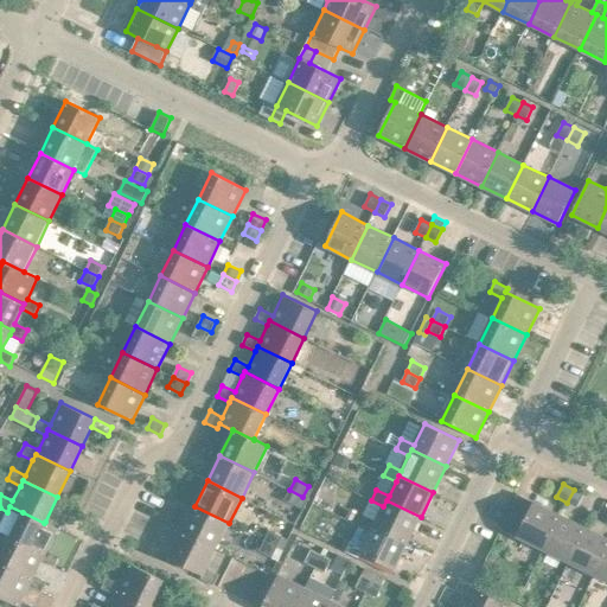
[(302,497),(289,490),(285,500),(298,506),(302,497)]
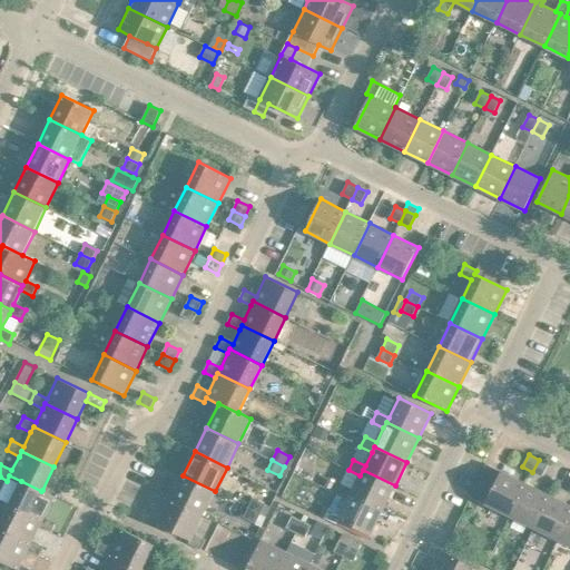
[(539,460),(532,472),(542,477),(548,464),(539,460)]
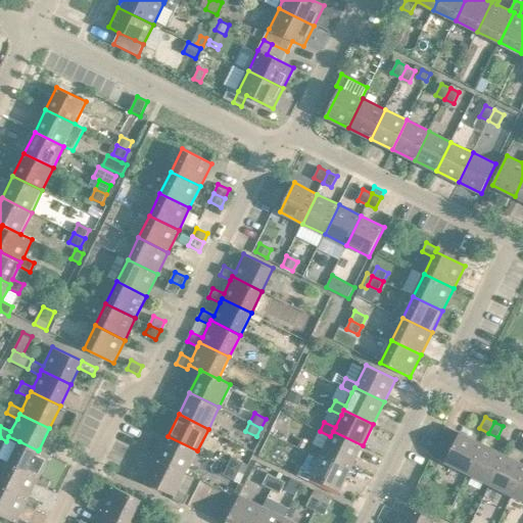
[(446,426),(432,456),(445,462),(460,432),(446,426)]
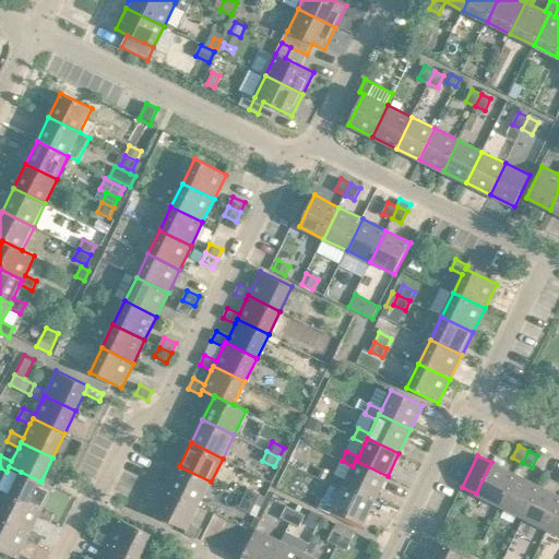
[(330,484),(342,490),(344,485),(376,500),(388,476),(356,461),(353,466),(346,480),(334,475),(330,484)]
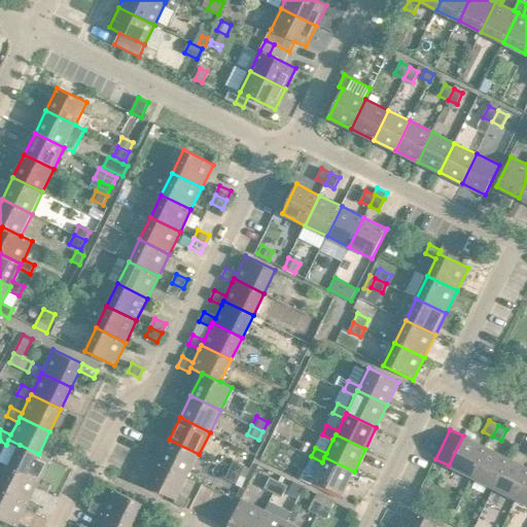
[(449,465),(472,477),(487,447),(463,435),(449,465)]
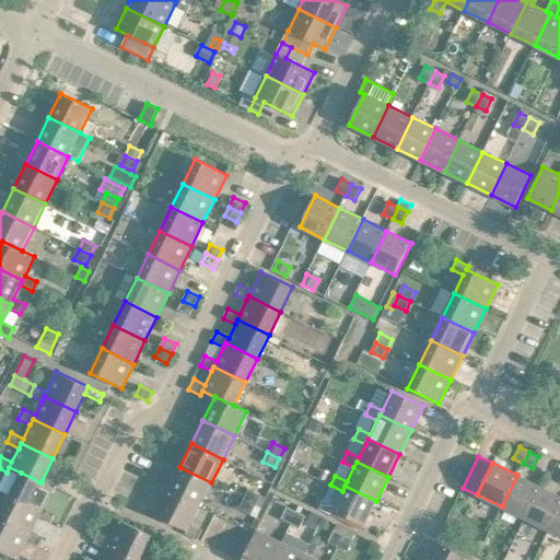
[(179,467),(167,491),(199,506),(211,482),(179,467)]
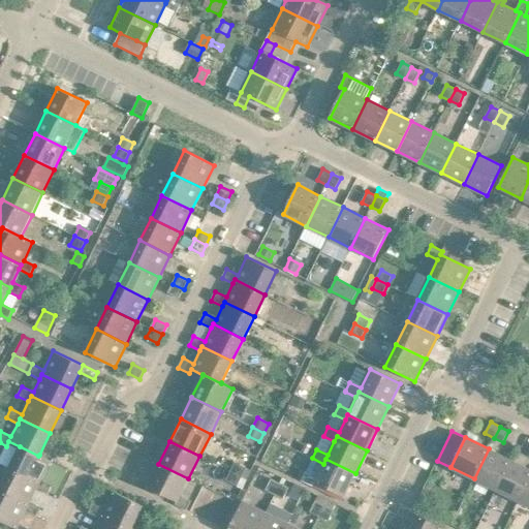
[(20,446),(9,468),(39,484),(36,489),(48,494),(52,485),(41,479),(51,460),(39,455),(38,456),(20,446)]
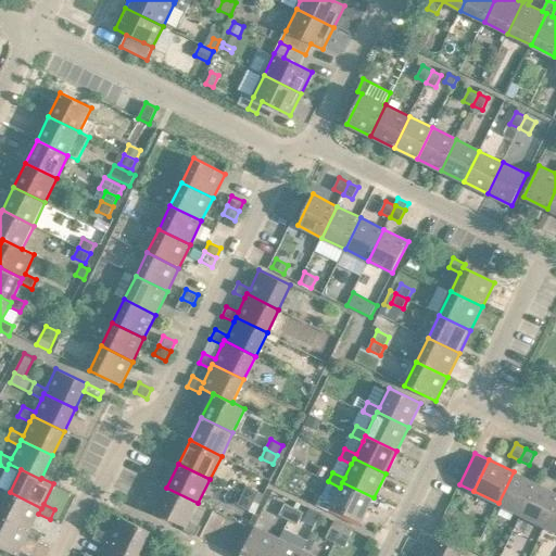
[(498,503),(521,515),(536,483),(514,471),(498,503)]
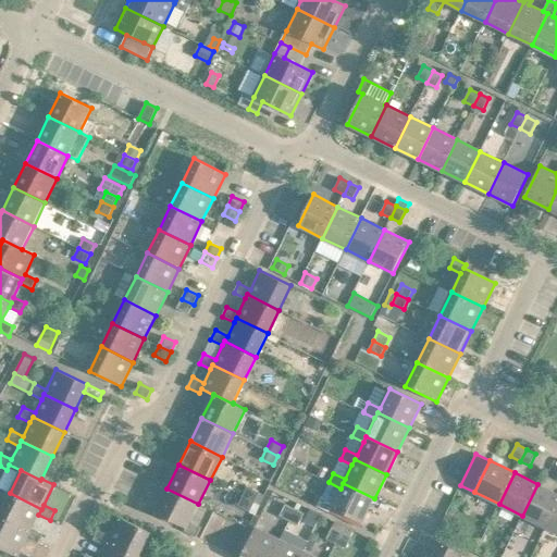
[(343,483),(341,489),(333,502),(322,496),(317,506),(329,511),(331,507),(362,522),(374,498),(343,483)]
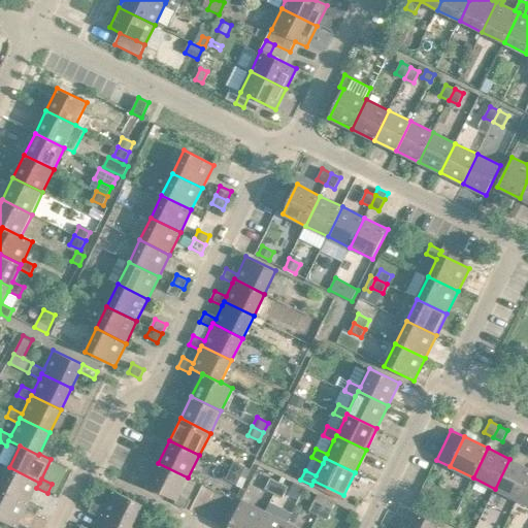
[(495,489),(518,500),(527,477),(527,467),(509,459),(495,489)]
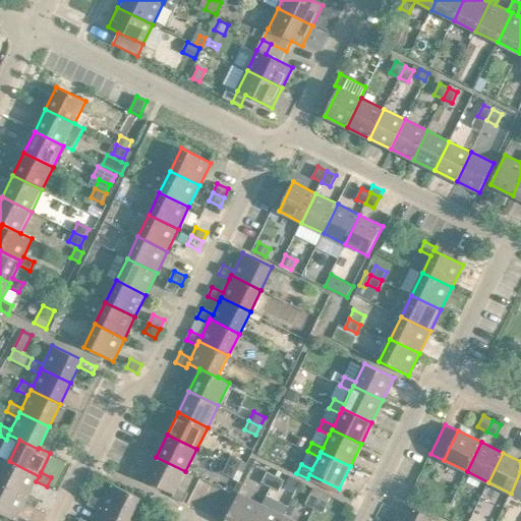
[(231,455),(227,464),(238,470),(242,461),(231,455)]
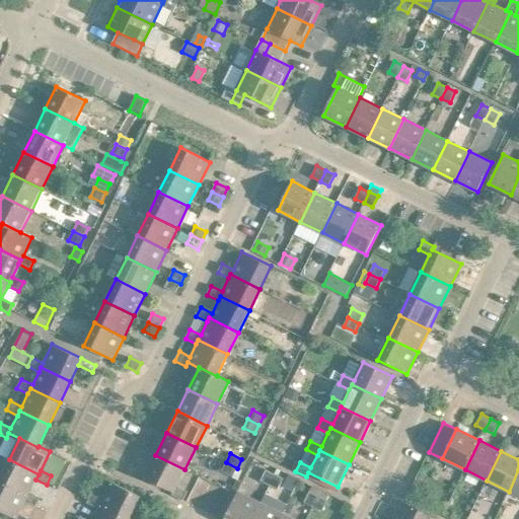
[(184,469),(155,455),(144,477),(173,492),(171,495),(183,501),(188,492),(176,486),(184,469)]
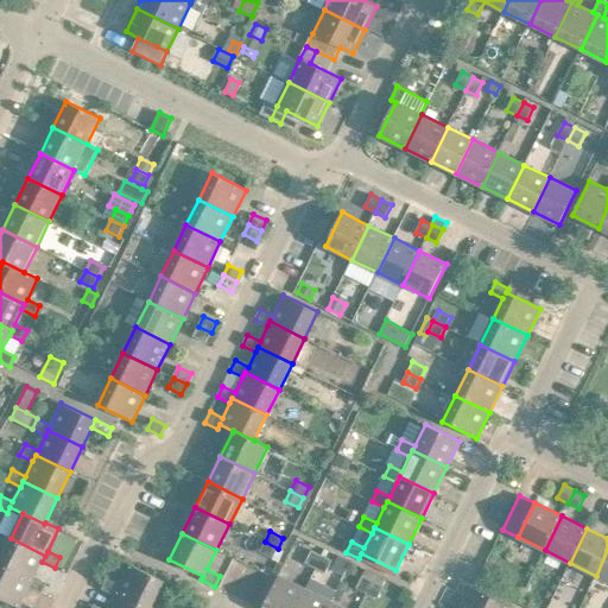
[(11,538),(0,559),(0,564),(32,581),(30,587),(42,593),(48,583),(35,576),(42,562),(45,556),(11,538)]
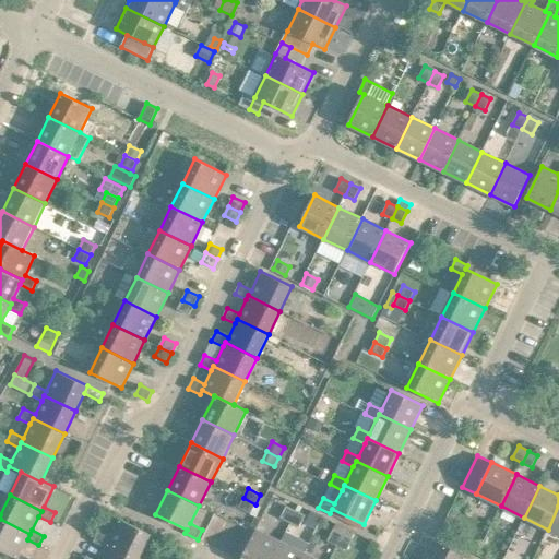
[(256,504),(244,498),(239,508),(251,513),(256,504)]
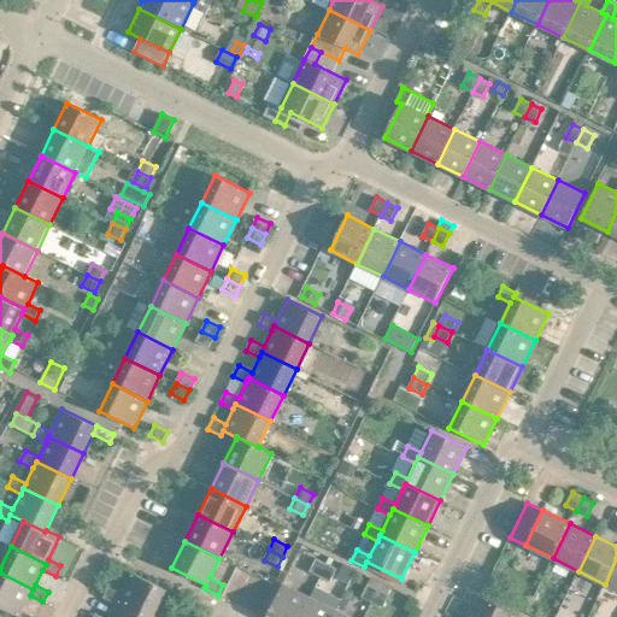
[(310,571),(321,577),(327,564),(316,558),(310,571)]
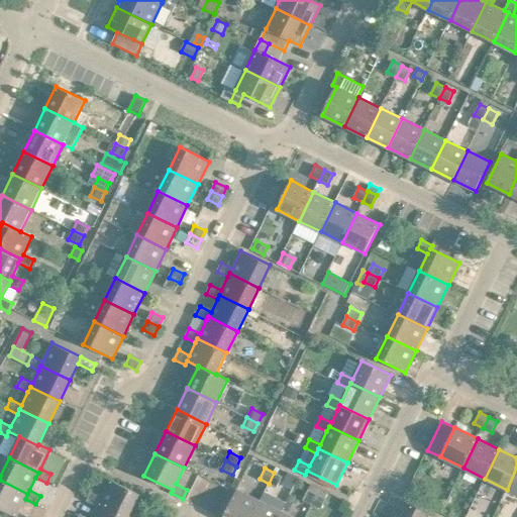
[(516,468),(507,490),(516,494),(516,468)]
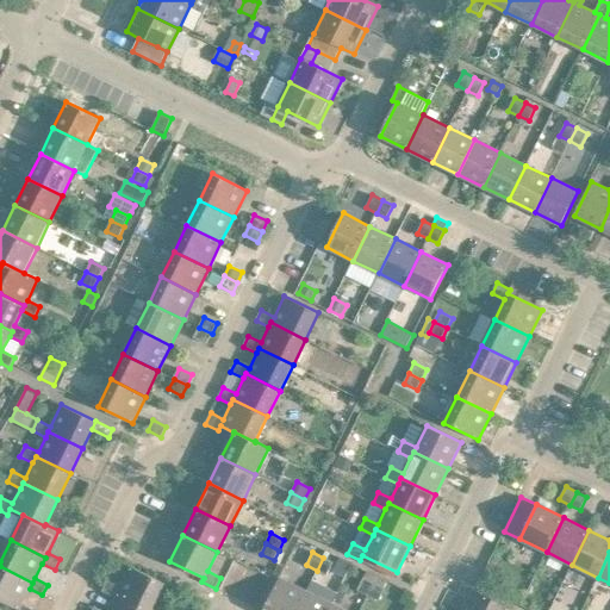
[(323,558),(317,571),(327,576),(334,562),(323,558)]
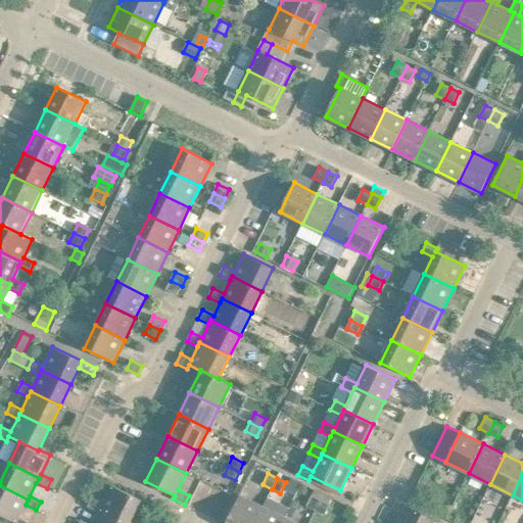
[(28,500),(0,485),(0,514),(16,522),(15,522),(29,522),(18,518),(26,505),(28,500)]
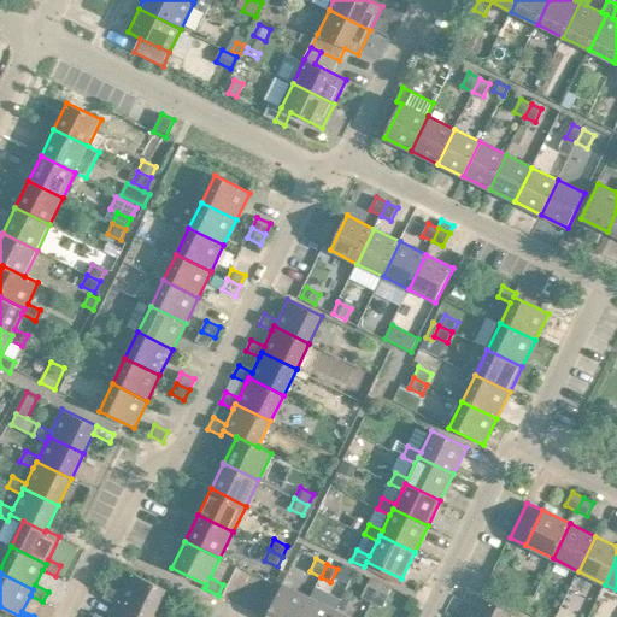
[(103,598),(116,604),(118,599),(153,616),(166,589),(131,573),(122,593),(109,587),(103,598)]
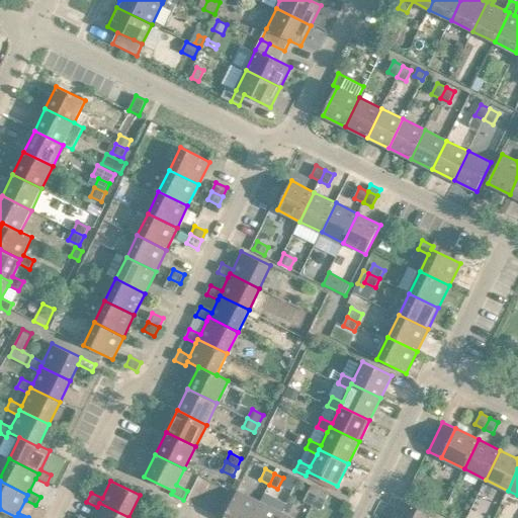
[(304,501),(313,506),(318,495),(309,490),(304,501)]
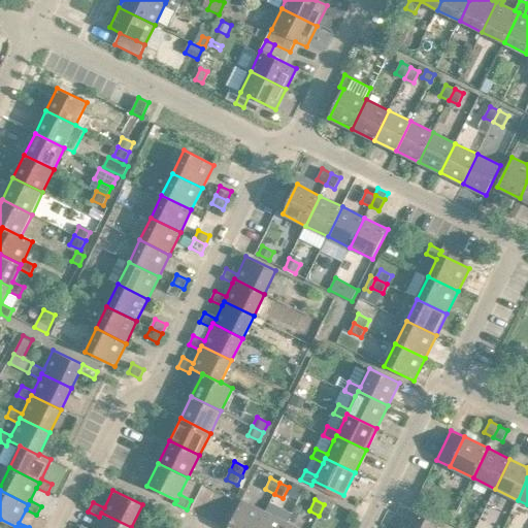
[(257,527),(265,512),(242,500),(228,527),(257,527)]
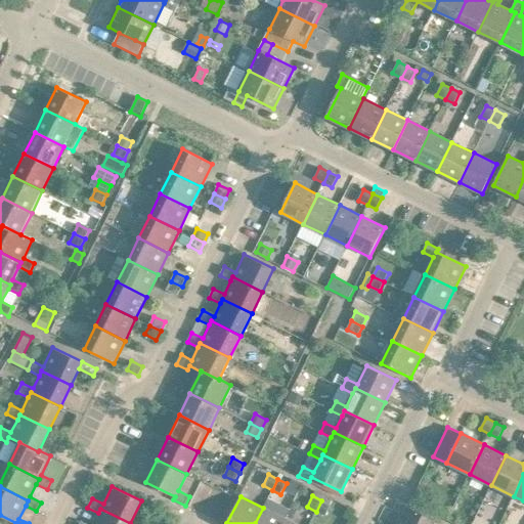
[(268,497),(263,508),(285,519),(290,509),(268,497)]
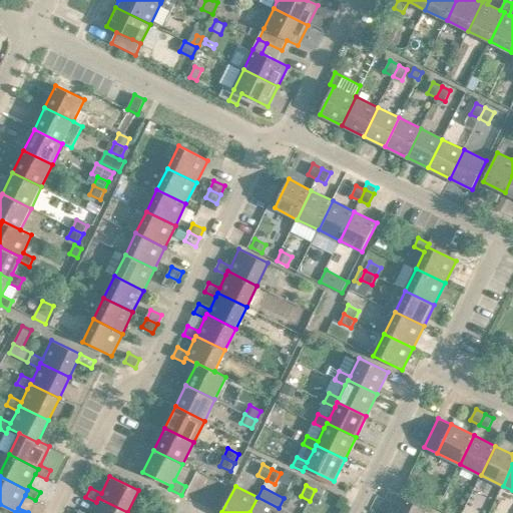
[(315,490),(310,501),(318,505),(324,494),(315,490)]
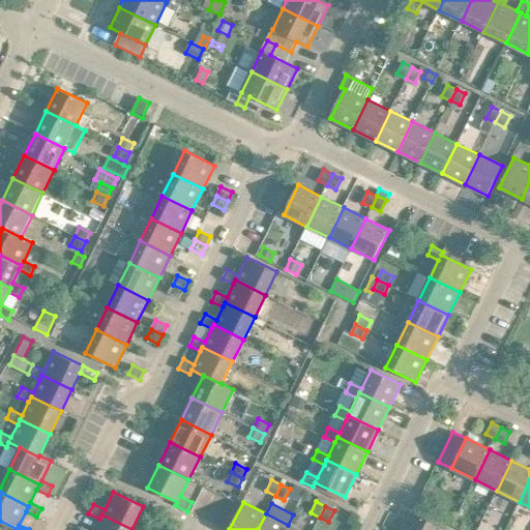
[(258,529),(285,529),(288,525),(266,513),(258,529)]
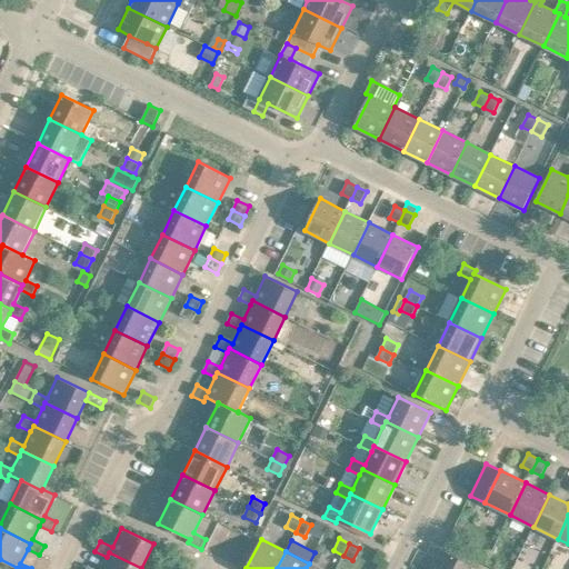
[(86,568),(140,568),(141,568),(109,552),(107,557),(101,568),(96,568),(88,566),(86,568)]
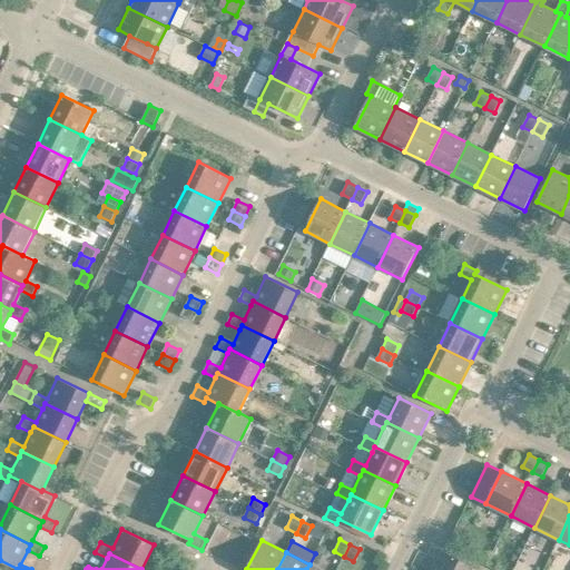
[(481,569),(451,554),(443,569),(481,569)]
